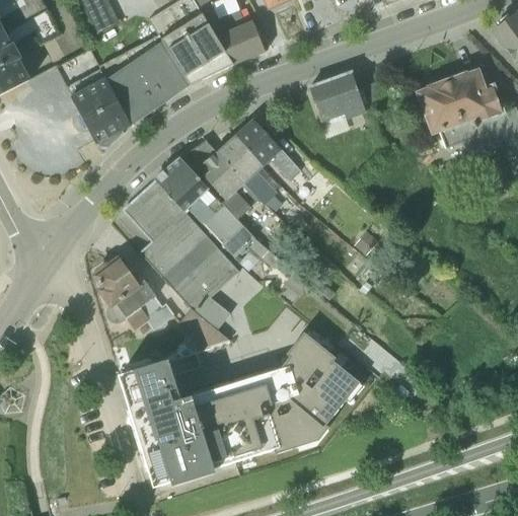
[(0,0),(0,94),(30,78),(20,58),(21,57),(13,42),(31,31),(40,46),(61,33),(44,0),(0,0)]
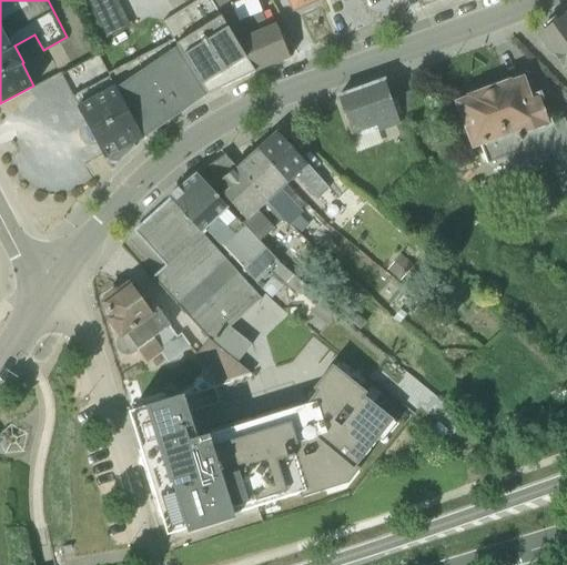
[(131,26),(118,0),(88,0),(107,38),(131,26)]
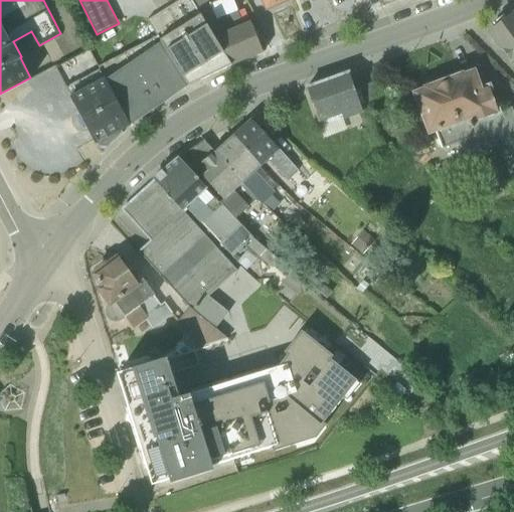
[(160,33),(188,82),(231,63),(194,0),(182,0),(147,21),(155,35),(160,33)]
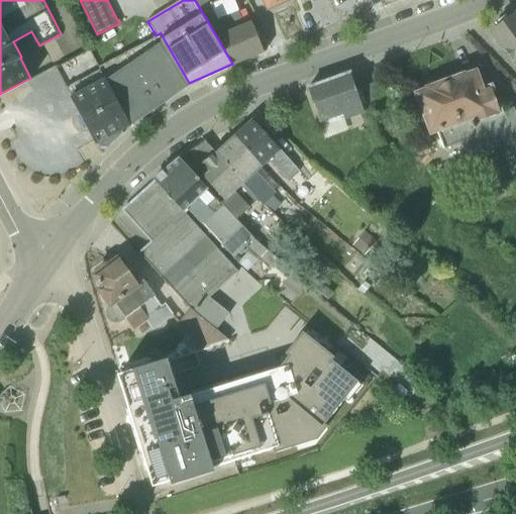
[(195,0),(232,64),(262,50),(264,49),(250,19),(243,22),(234,0),(215,0),(213,1),(212,0),(195,0)]
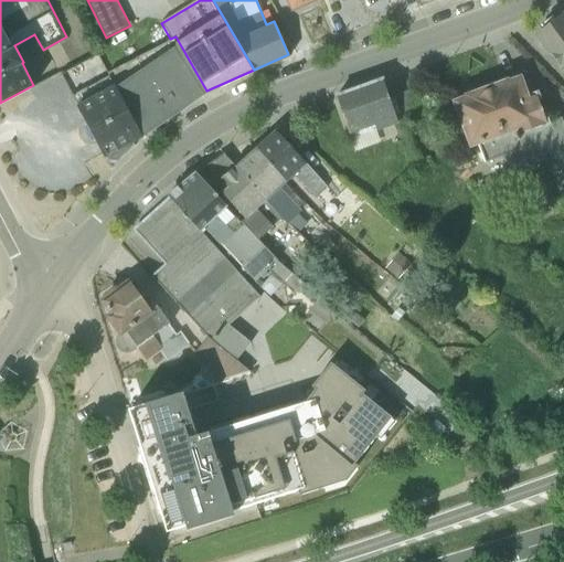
[(286,0),(290,10),(291,10),(314,0),(286,0)]
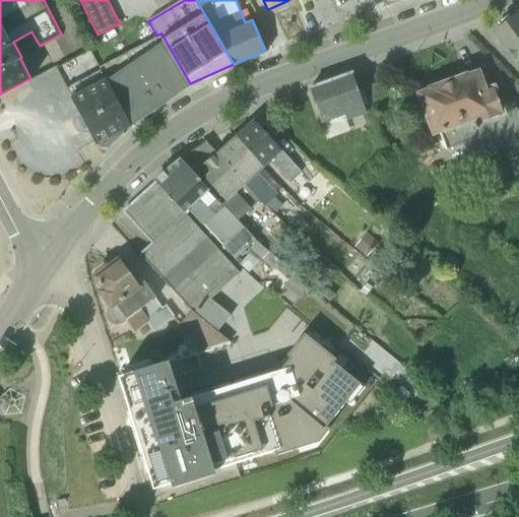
[(518,14),(512,18),(511,16),(499,25),(500,27),(495,31),(514,61),(516,64),(518,63),(518,14)]
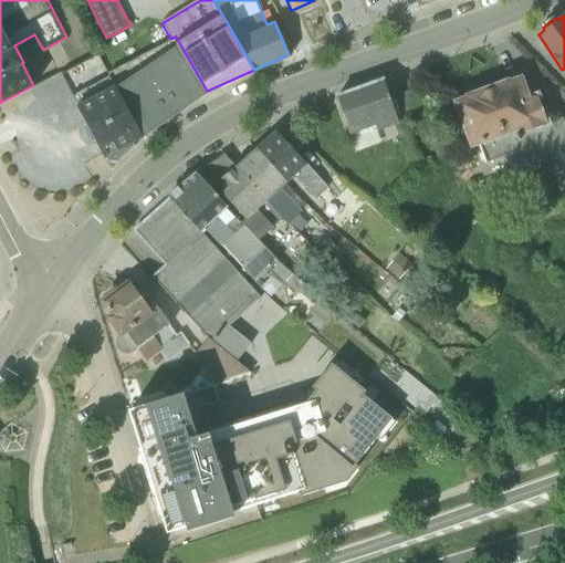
[(207,91),(176,37),(170,39),(111,72),(144,135),(207,91)]
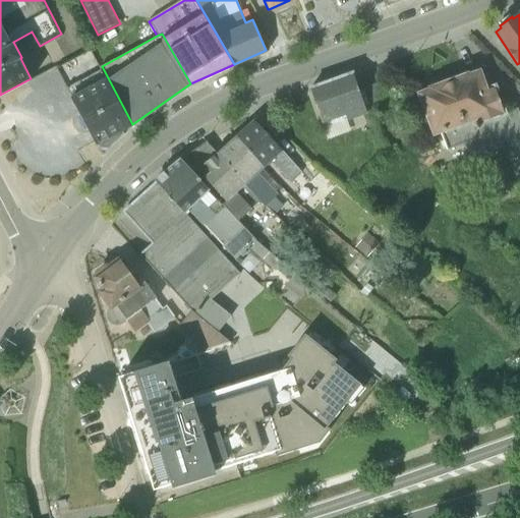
[(66,85),(102,154),(124,132),(123,129),(132,124),(102,66),(66,85)]
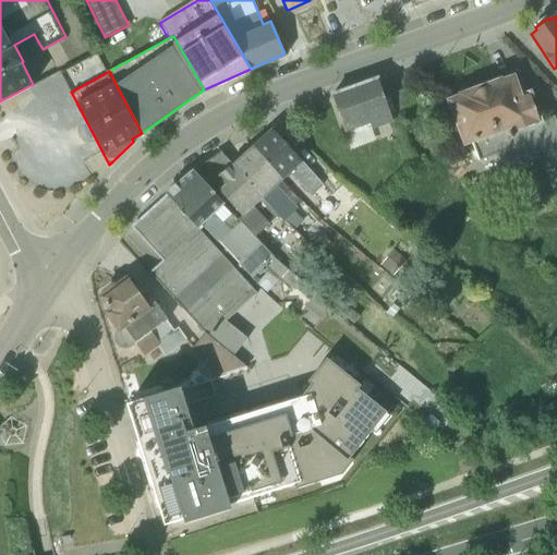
[(459,93),(447,97),(463,144),(474,141),(480,158),(523,143),(528,154),(556,143),(556,121),(554,113),(542,118),(531,87),(527,89),(527,93),(522,95),(515,73),(503,77),(501,76),(458,91),(459,93)]
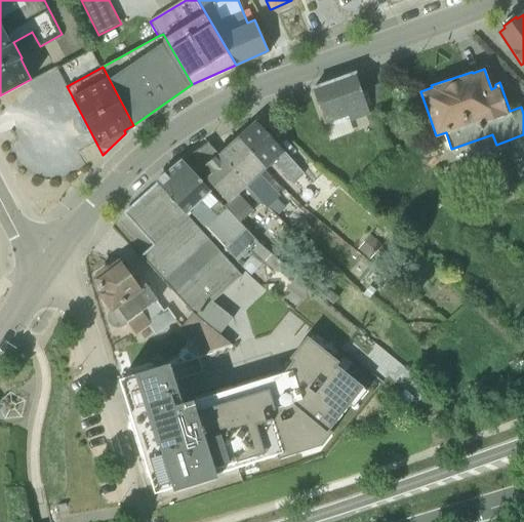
[(325,127),(329,138),(353,129),(350,120),(366,114),(370,124),(379,121),(375,108),(395,102),(387,80),(361,89),(355,73),(313,88),(326,126),(325,127)]
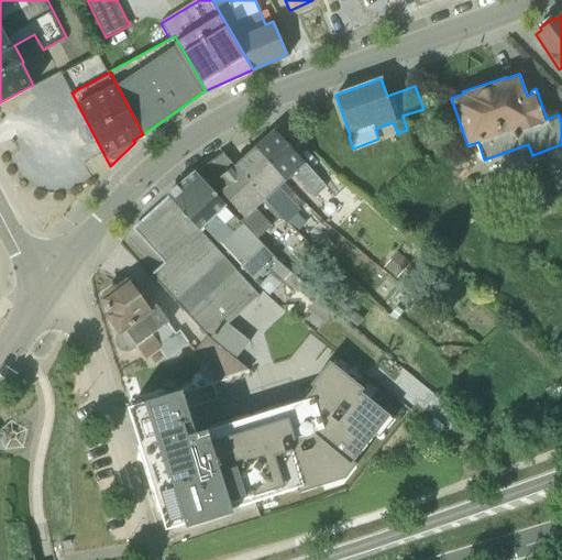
[(275,128),(255,146),(286,179),(293,174),(313,197),(326,185),(275,128)]
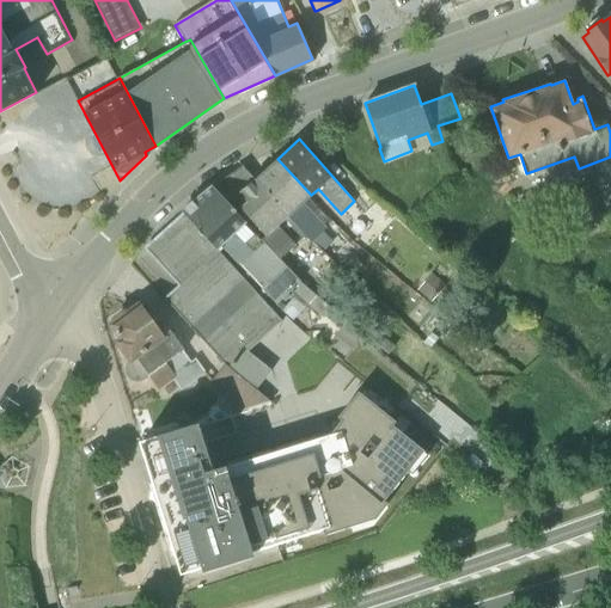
[(319,206),(277,159),(256,178),(322,249),(331,239),(323,229),(325,227),(312,213),(319,206)]
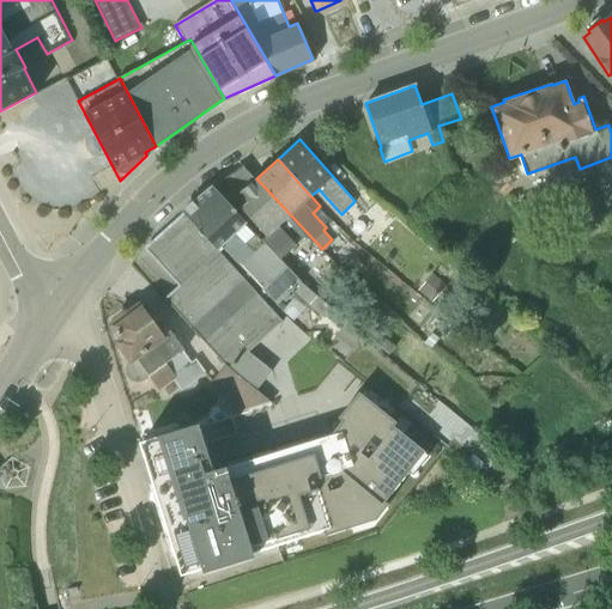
[(242,164),(212,184),(279,257),(298,239),(307,233),(307,232),(242,164)]
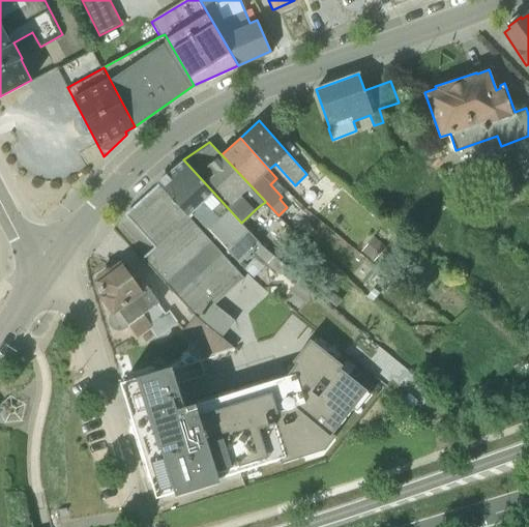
[(281,272),(287,265),(250,232),(241,223),(183,159),(157,184),(188,215),(192,212),(222,242),(240,261),(254,249),(257,252),(243,267),(253,275),(266,260),(280,272),(281,272)]
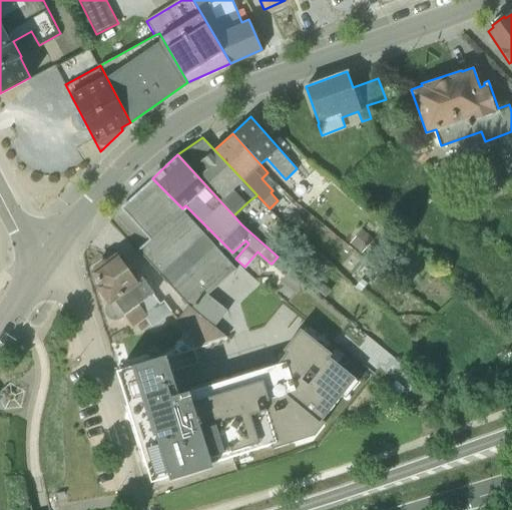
[(184,210),(152,178),(123,206),(150,237),(138,248),(169,285),(186,305),(214,326),(227,309),(206,293),(235,266),(184,210)]
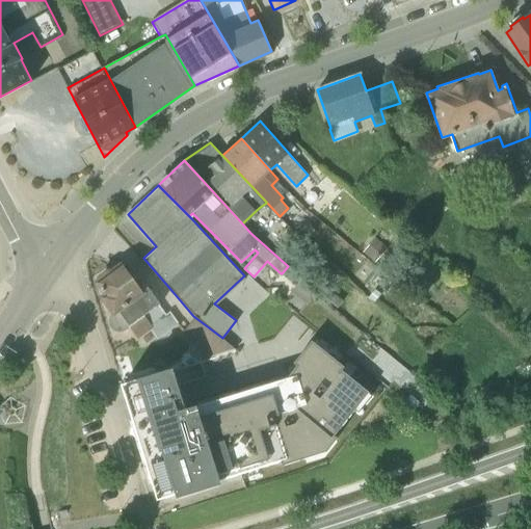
[(375,236),(363,249),(375,260),(387,245),(375,236)]
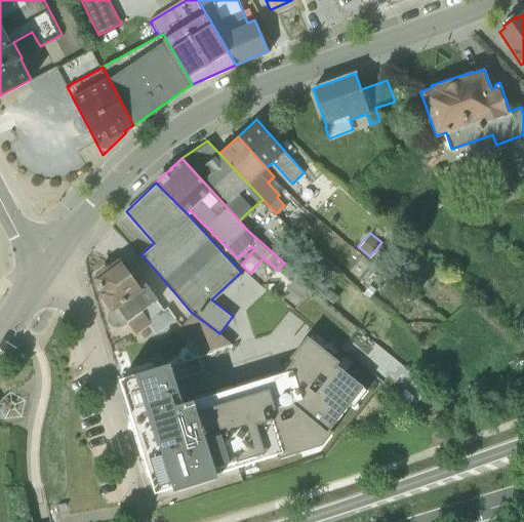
[(375,261),(391,273),(398,264),(383,251),(375,261)]
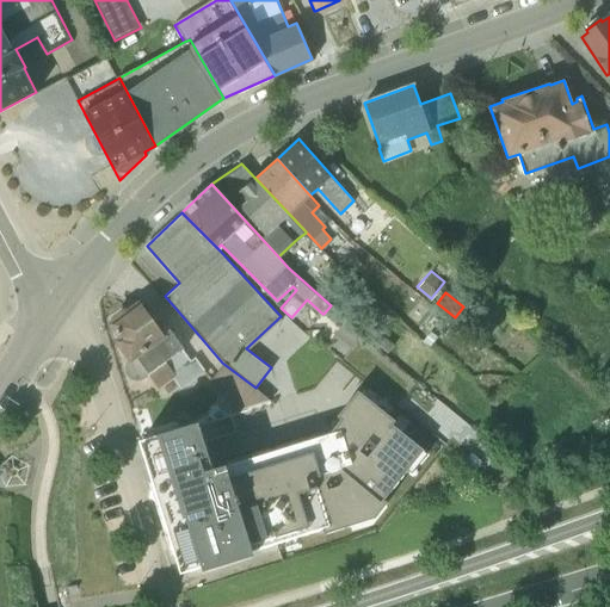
[(115,316),(112,322),(122,336),(118,340),(130,357),(127,363),(125,367),(127,372),(131,376),(136,378),(140,377),(147,372),(156,385),(172,375),(180,386),(205,370),(195,357),(190,359),(190,358),(183,347),(162,317),(155,322),(141,302),(128,310),(123,310),(115,316)]
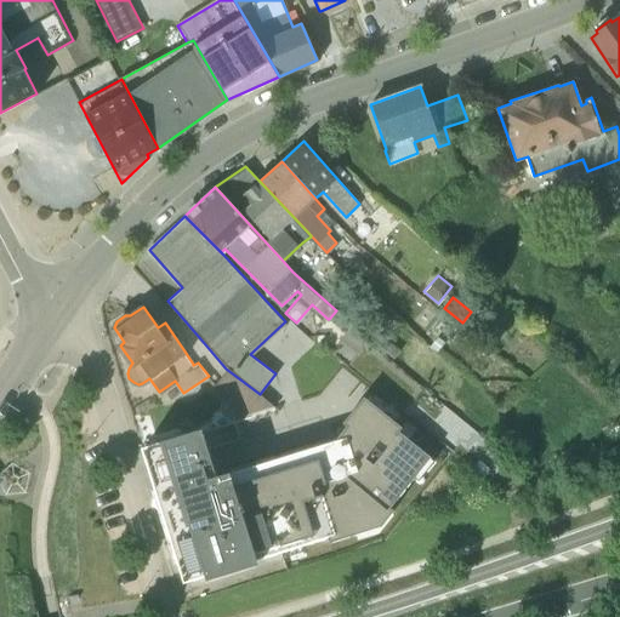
[(245,415),(274,406),(260,394),(226,369),(212,388),(245,415)]
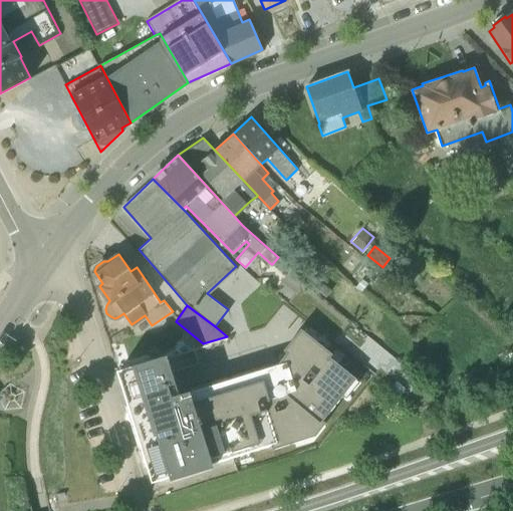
[(339,391),(352,373),(330,356),(332,354),(300,329),(283,350),(287,353),(278,363),(180,395),(167,354),(117,370),(127,405),(141,447),(152,481),(153,482),(232,457),(233,456),(232,452),(249,446),(251,451),(309,432),(316,435),(325,423),(322,420),(343,394),(339,391)]
